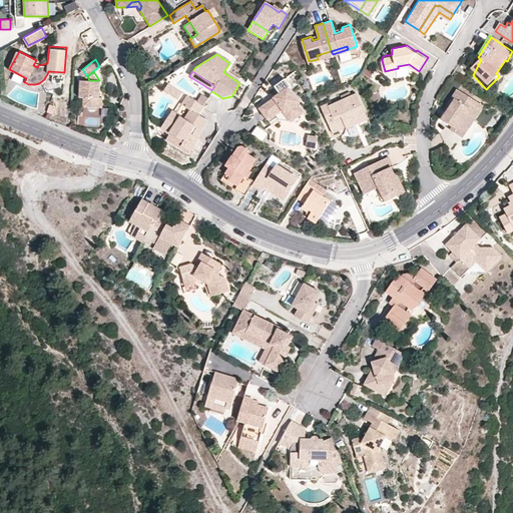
[(276,83),(279,87),(281,90),(276,95),(261,105),(269,116),(285,105),(289,106),(295,116),(303,110),(304,109),(297,99),(298,98),(289,85),(291,83),(285,75),(276,83)]
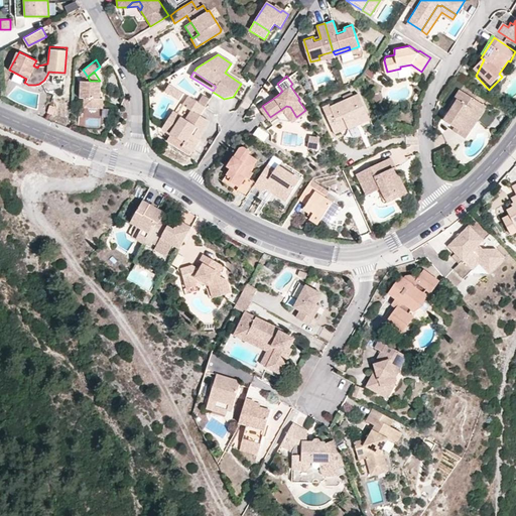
[(90,81),(80,80),(79,95),(83,96),(82,102),(85,106),(96,107),(101,103),(102,97),(98,97),(99,90),(100,81),(90,81)]
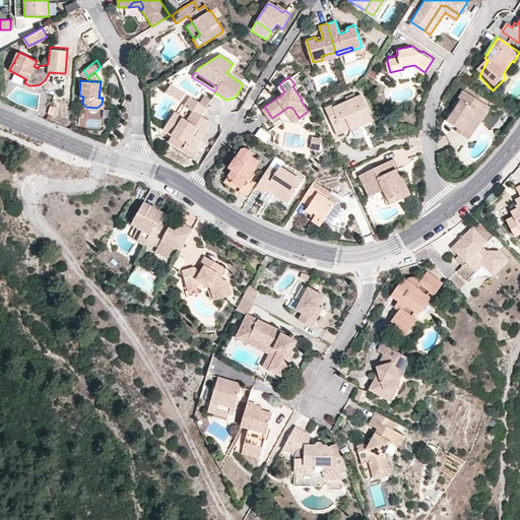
[(362,92),(332,106),(331,103),(324,106),(336,133),(349,127),(350,129),(360,125),(359,122),(363,120),(364,123),(374,119),(362,92)]
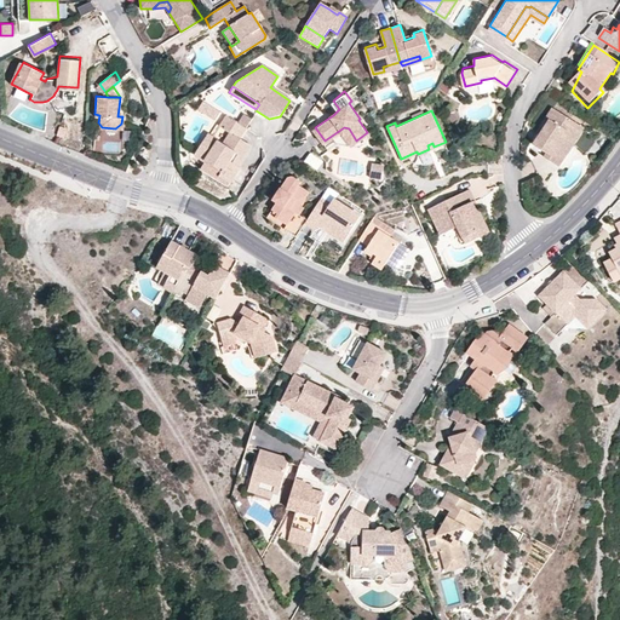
[(551,112),(539,128),(543,132),(539,138),(532,149),(549,161),(562,142),(570,148),(581,131),(551,112)]
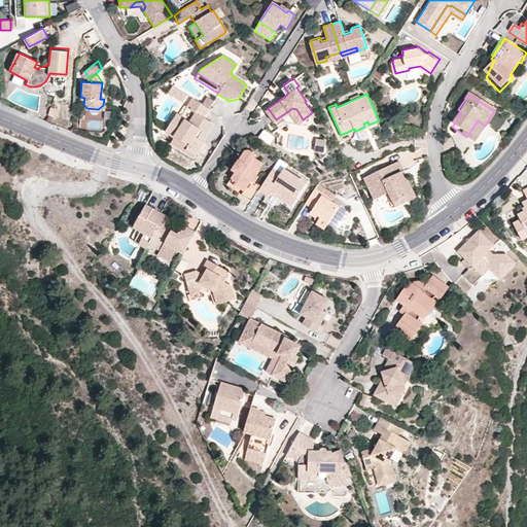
[(208,108),(191,98),(179,116),(175,113),(164,132),(173,138),(186,146),(183,150),(194,156),(202,142),(201,142),(194,138),(205,119),(203,118),(208,108)]
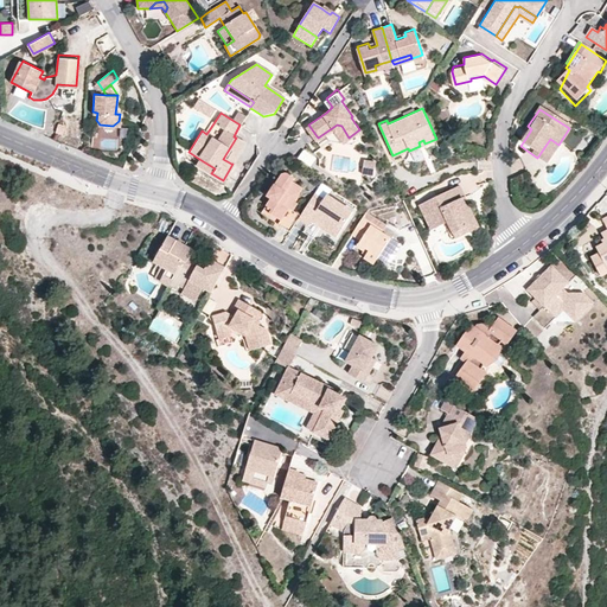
[(337,125),(318,138),(323,144),(332,138),(351,141),(349,138),(342,126),(337,125)]
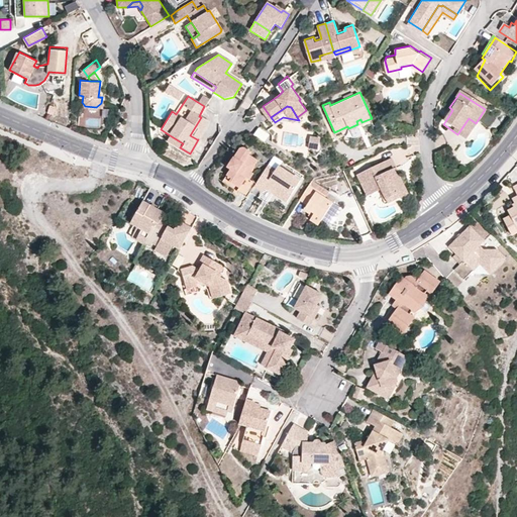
[(305,111),(297,117),(299,120),(308,115),(305,111)]
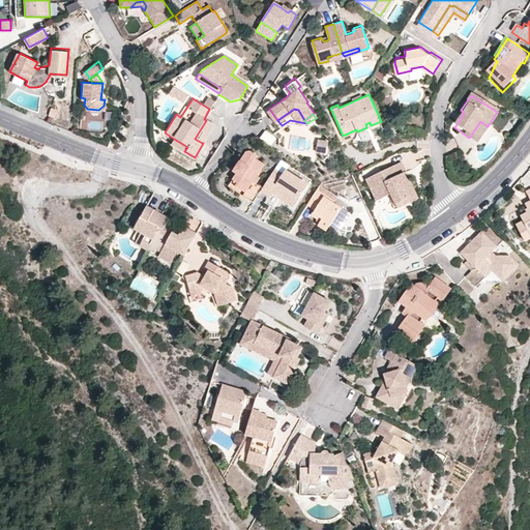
[(195,139),(202,143),(213,125),(206,120),(195,139)]
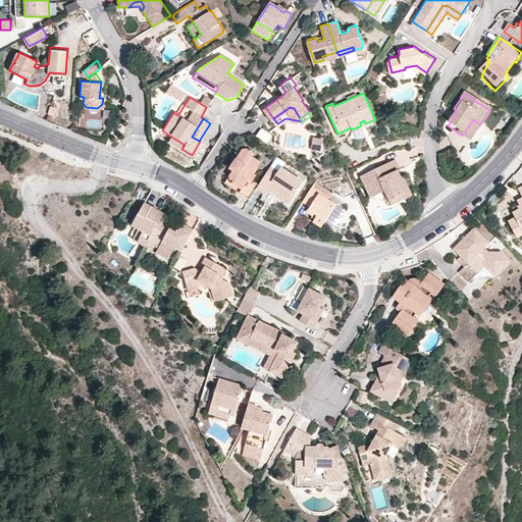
[(462,136),(448,125),(445,129),(467,144),(480,124),(473,119),(462,136)]
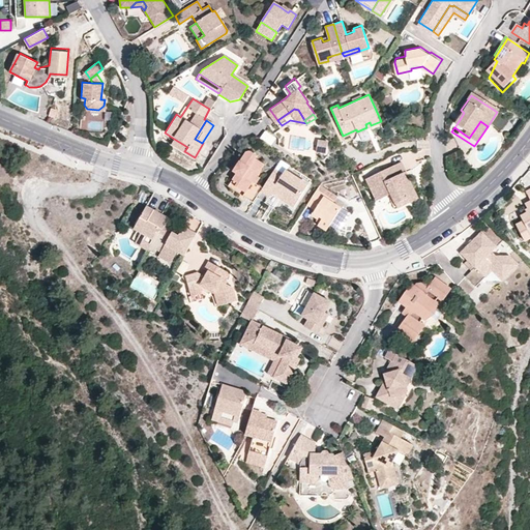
[(263,130),(259,139),(271,146),(275,138),(263,130)]
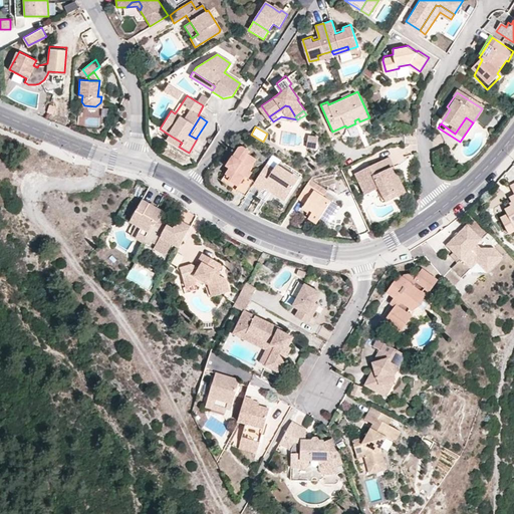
[(182,143),(169,135),(164,142),(186,156),(189,153),(179,147),(182,143)]
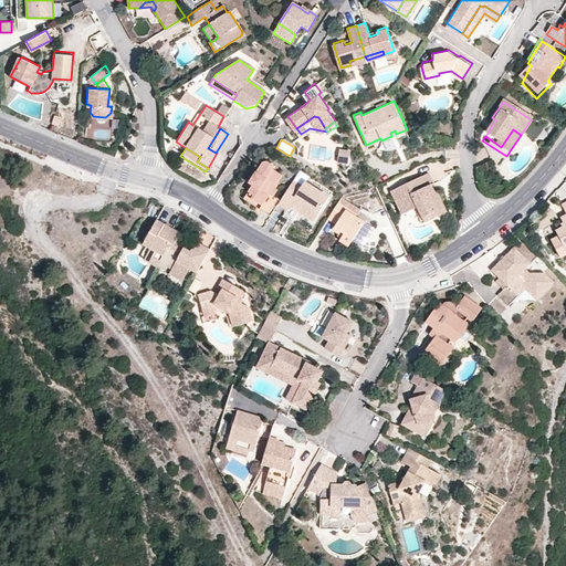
[(353,152),(345,150),(344,163),(350,165),(353,152)]
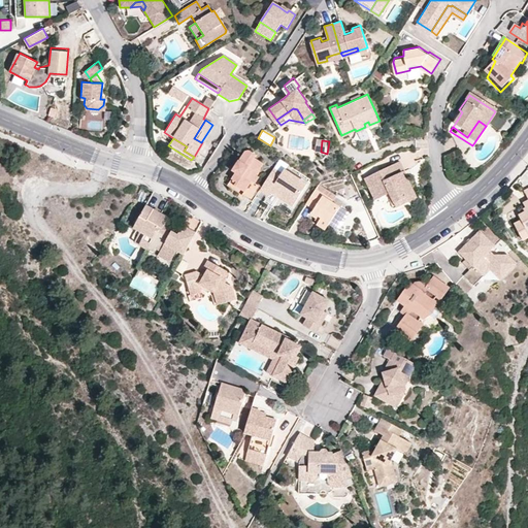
[(263,186),(257,183),(252,179),(258,170),(261,168),(264,164),(255,158),(257,155),(249,150),(245,151),(240,161),(238,161),(231,172),(235,175),(229,186),(242,195),(241,195),(253,202),(260,190),(263,186)]
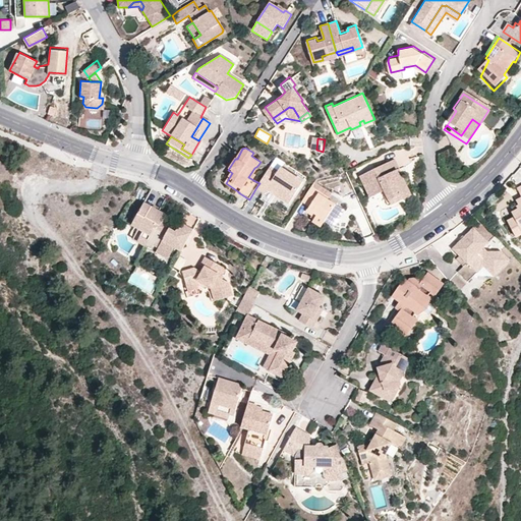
[(396,160),(373,170),(375,173),(361,180),(369,198),(385,191),(389,201),(401,196),(399,192),(409,187),(403,176),(401,177),(398,171),(400,170),(396,160)]
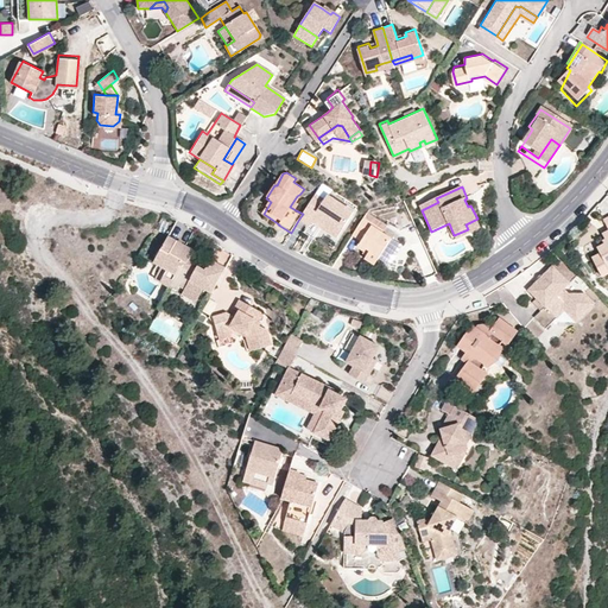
[(290,207),(296,210),(303,197),(301,194),(297,196),(290,207)]
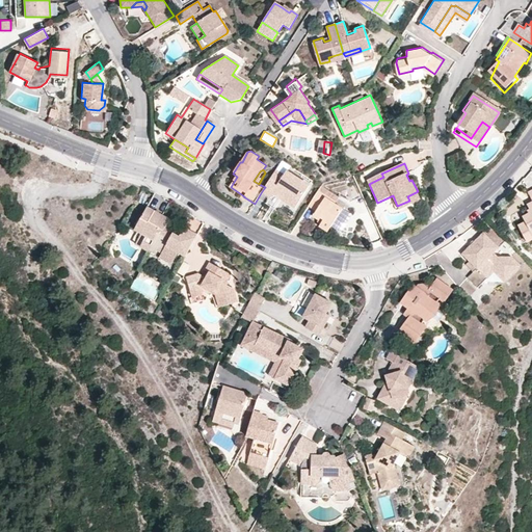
[(311,184),(287,169),(285,175),(276,169),(265,187),(262,191),(271,196),(273,192),(282,197),(283,194),(288,196),(289,203),(296,207),(311,184)]
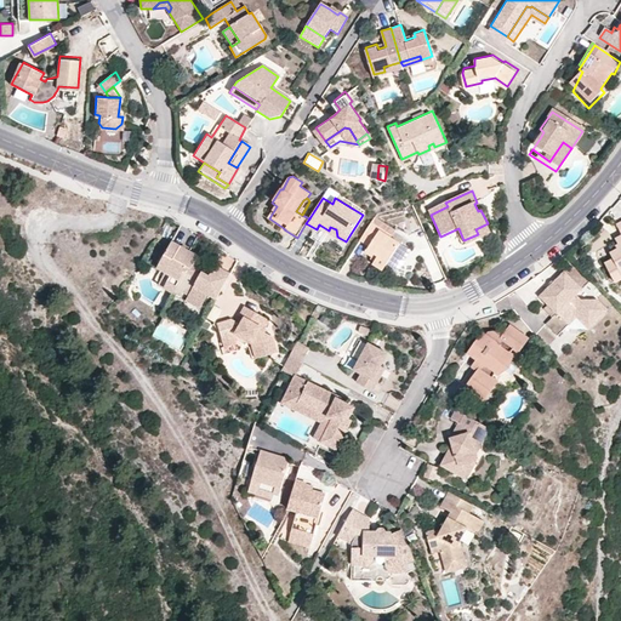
[(428,211),(431,215),(448,206),(445,203),(428,211)]
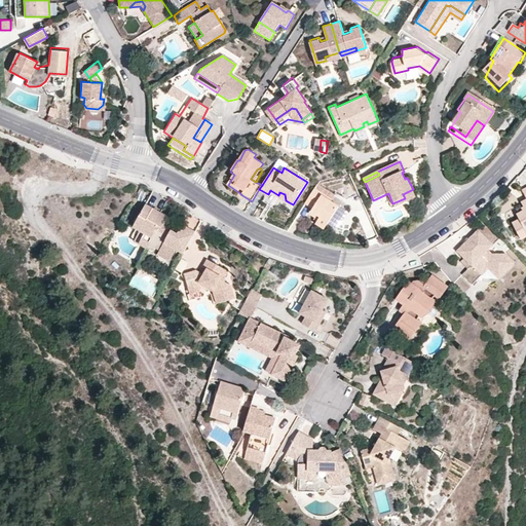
[(325,194),(315,188),(305,203),(313,208),(311,212),(317,217),(315,219),(320,221),(318,224),(318,225),(318,226),(320,228),(321,229),(323,230),(325,230),(326,230),(329,229),(331,227),(342,209),(333,202),(323,196),(325,194)]
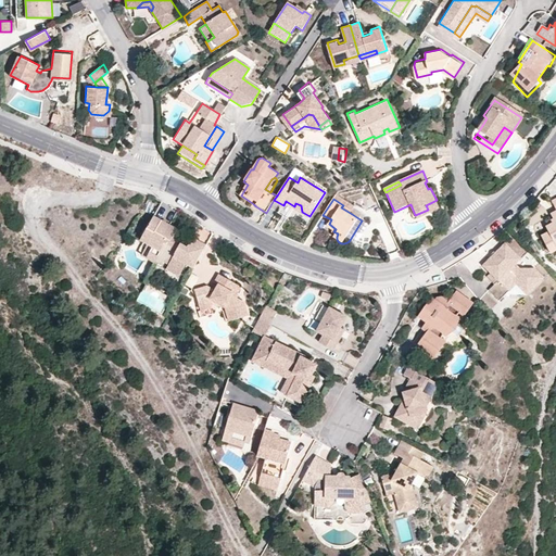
[(555,199),(552,201),(555,207),(555,218),(555,219),(552,222),(554,224),(546,227),(550,232),(542,237),(548,251),(555,247),(555,199)]
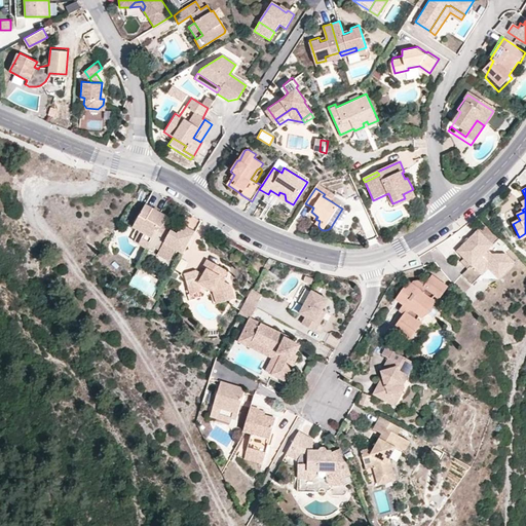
[(417,197),(413,189),(403,194),(405,198),(392,203),(396,209),(417,197)]
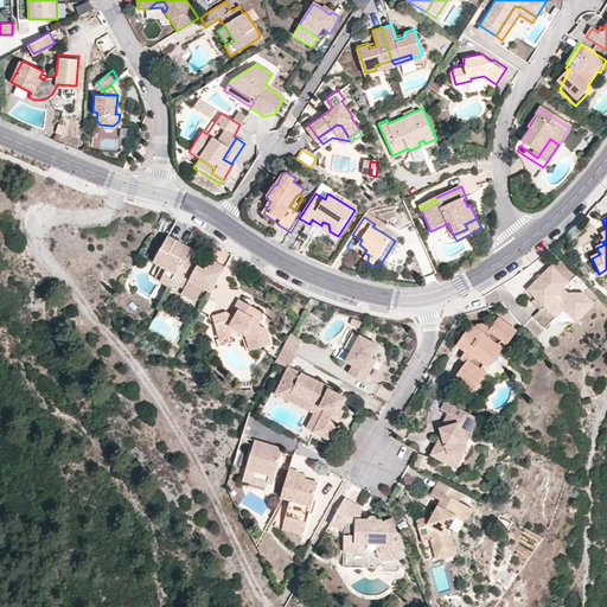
[(385,231),(375,224),(372,227),(384,234),(385,231)]
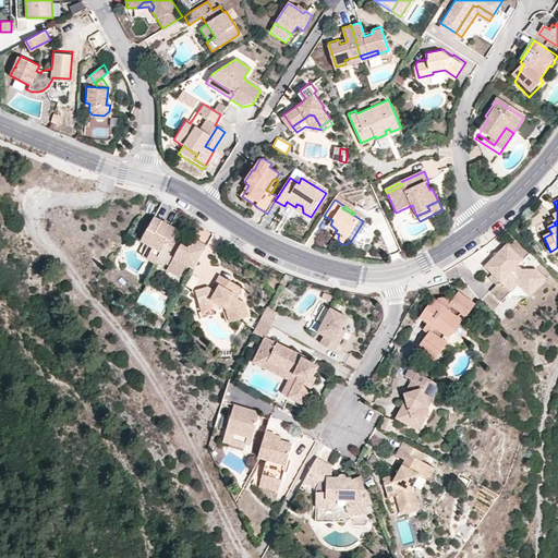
[(170,222),(154,214),(142,239),(149,242),(160,249),(166,239),(170,241),(173,233),(178,226),(170,222)]
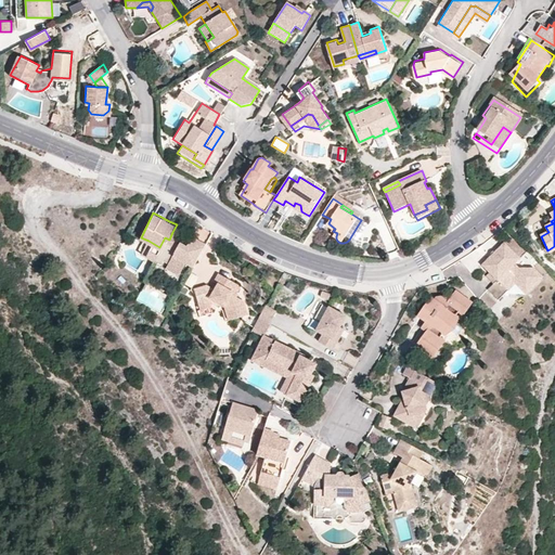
[(360,245),(371,226),(361,220),(349,240),(360,245)]
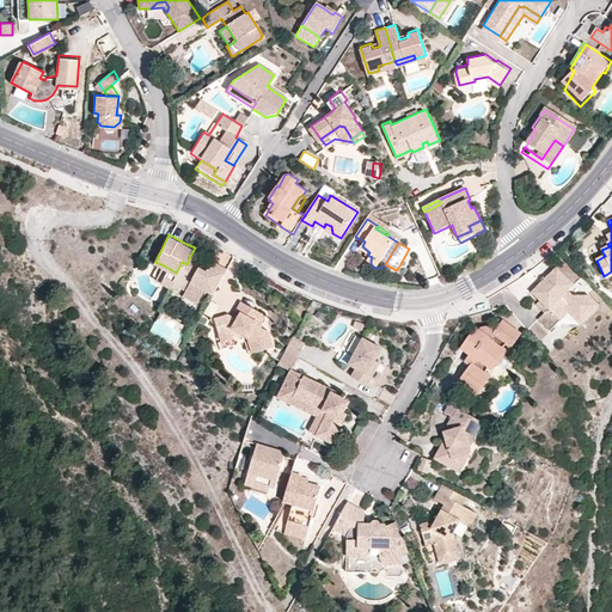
[(216,264),(210,261),(208,265),(190,256),(187,264),(195,269),(187,286),(201,293),(204,285),(208,280),(218,285),(228,265),(218,261),(216,264)]
